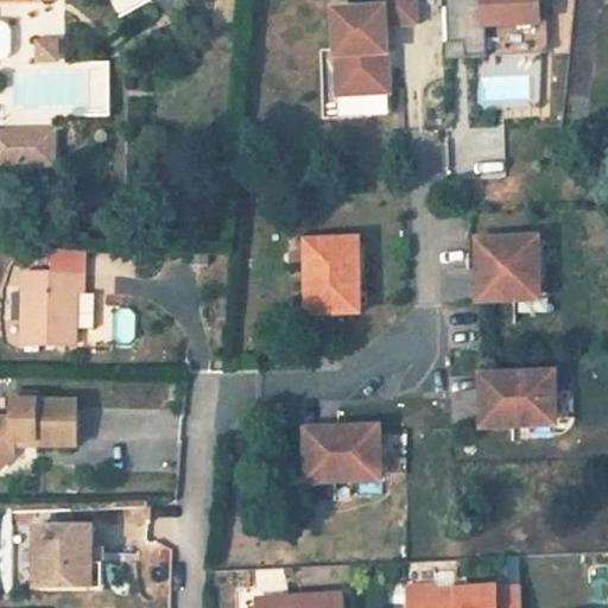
[(152,0),(111,0),(121,18),(152,0)]
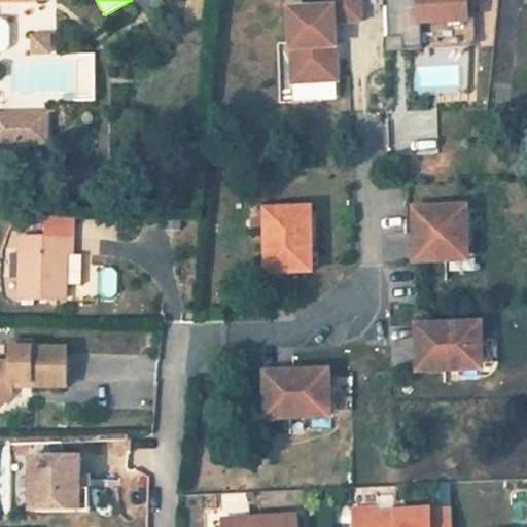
[(285,10),(288,81),(331,80),(329,21),(354,20),(353,0),(327,0),(328,8),(285,10)]
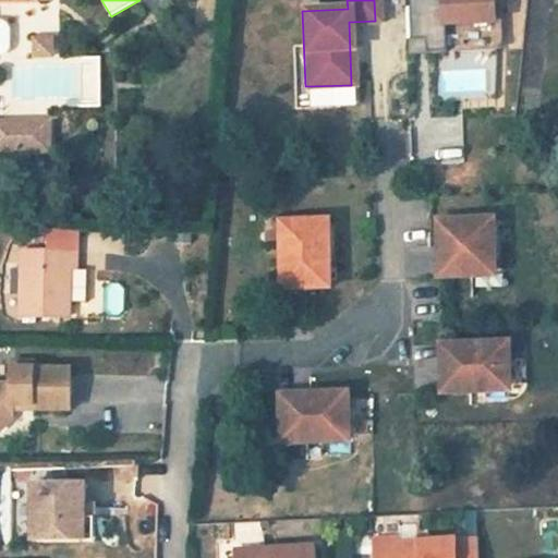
[(494,24),(492,0),(412,0),(415,52),(445,51),(444,26),(494,24)]
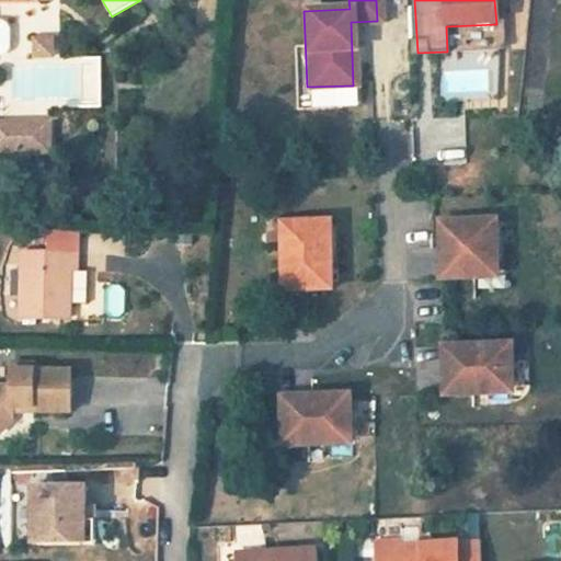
[(35,57),(55,57),(55,39),(34,39),(35,57)]
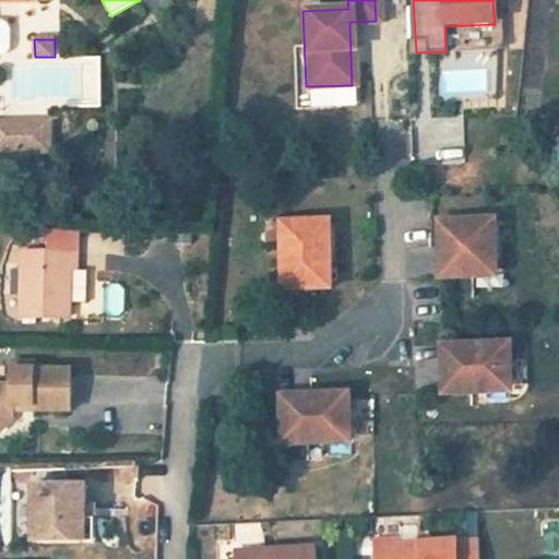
[(82,58),(82,106),(104,106),(104,58),(82,58)]
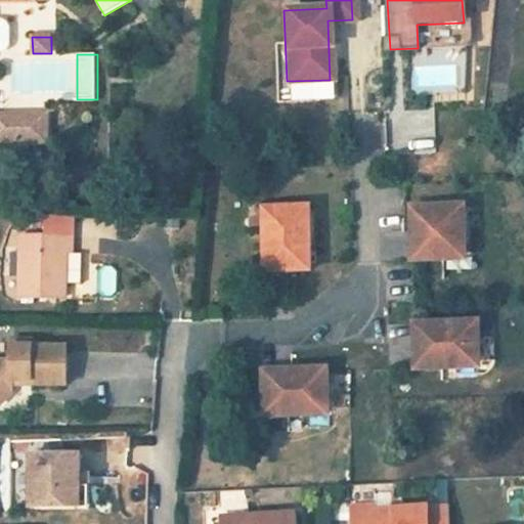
[(417,64),(417,93),(465,93),(465,64),(417,64)]
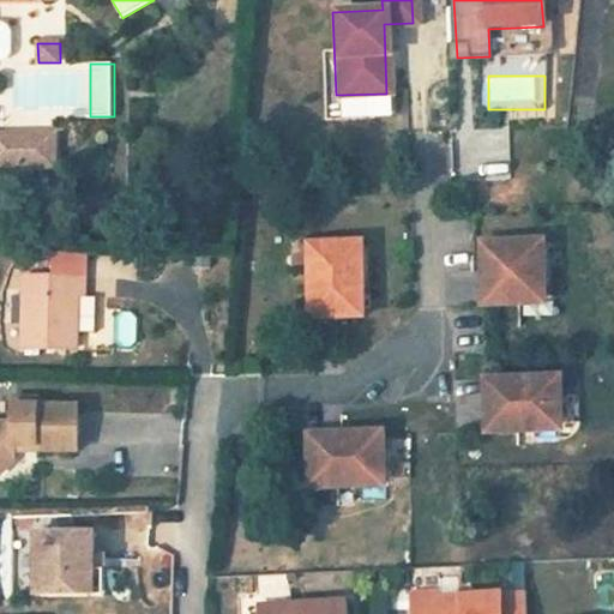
[(465,176),(512,174),(510,127),(463,130),(465,176)]
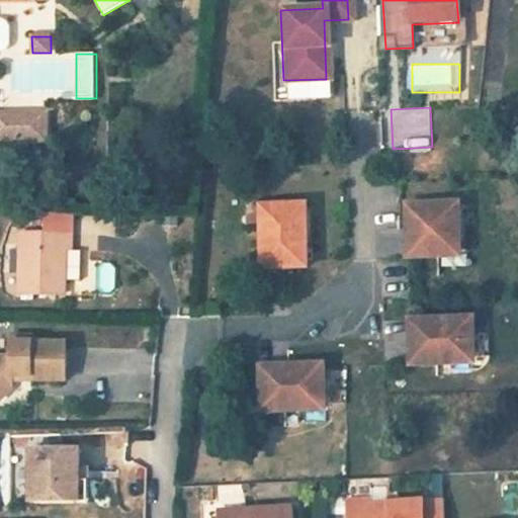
[(49,114),(0,114),(0,143),(49,143),(49,114)]
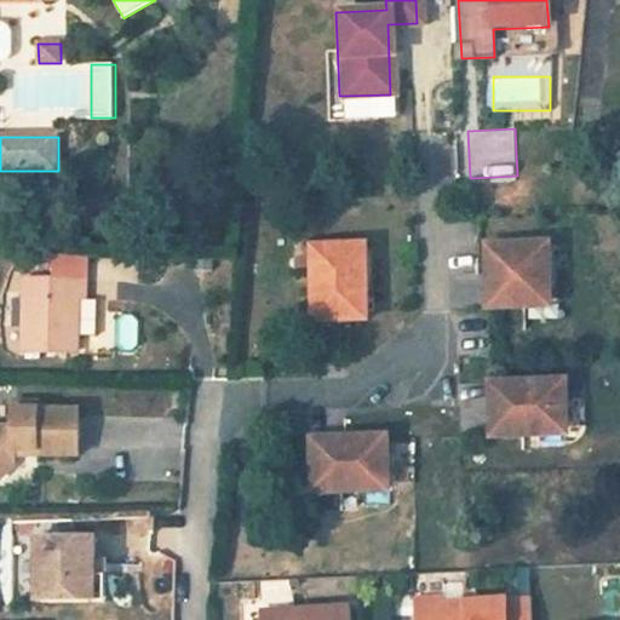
[(311,277),(313,298),(313,314),(319,314),(343,314),(343,320),(363,320),(363,298),(363,277),(363,245),(346,245),(346,236),(319,236),(311,236),(311,277)]
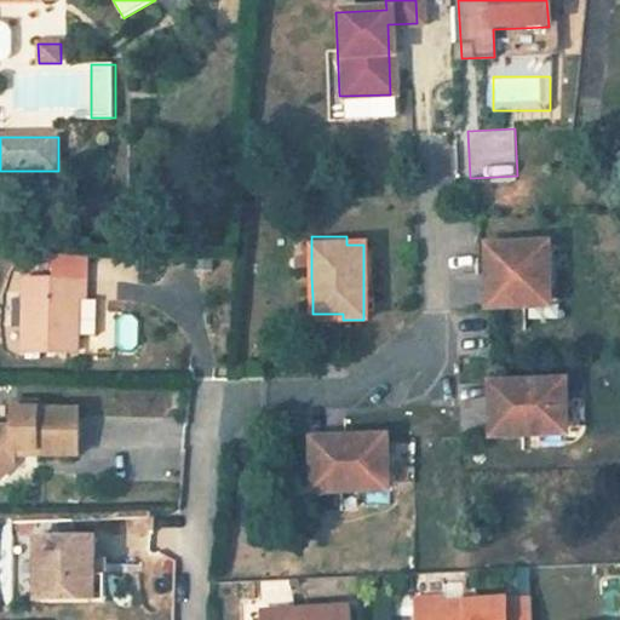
[(488,277),(488,298),(488,310),(526,309),(526,300),(551,300),(551,298),(551,277),(551,246),(488,246),(488,277)]
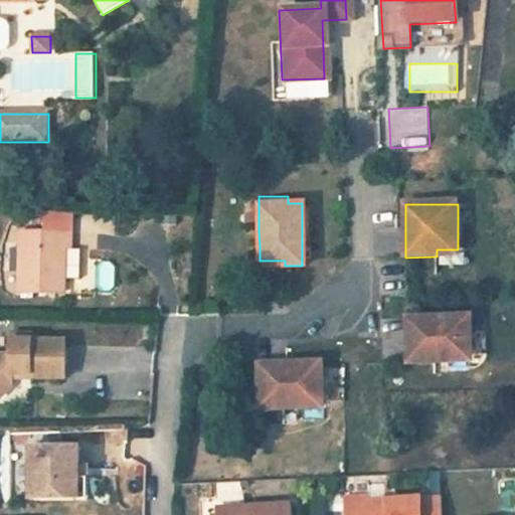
[(69,233),(69,213),(43,212),(43,232),(69,233)]
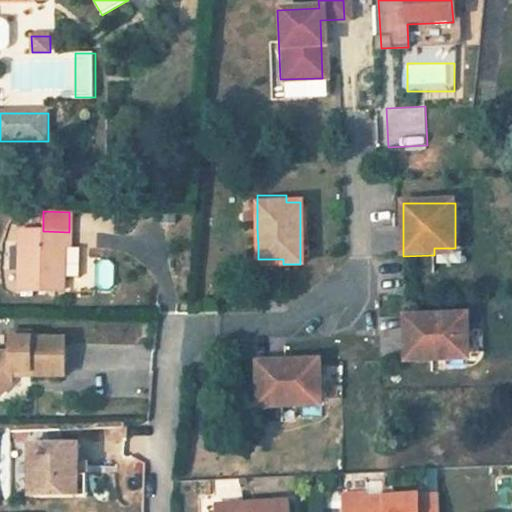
[(43,231),(20,231),(19,246),(18,291),(61,292),(62,278),(79,278),(80,248),(70,248),(70,246),(70,232),(69,232),(43,231)]
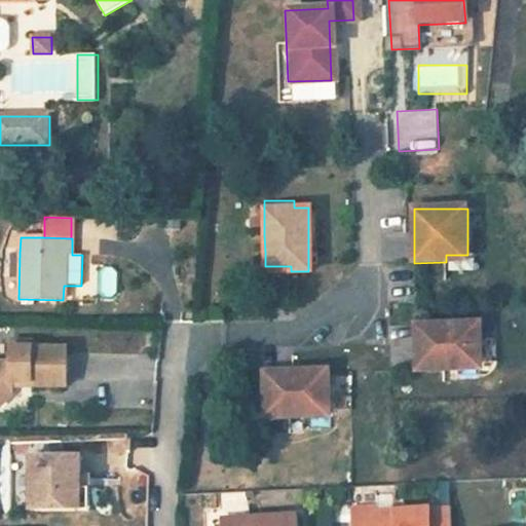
[(101,266),(100,297),(117,298),(118,267),(101,266)]
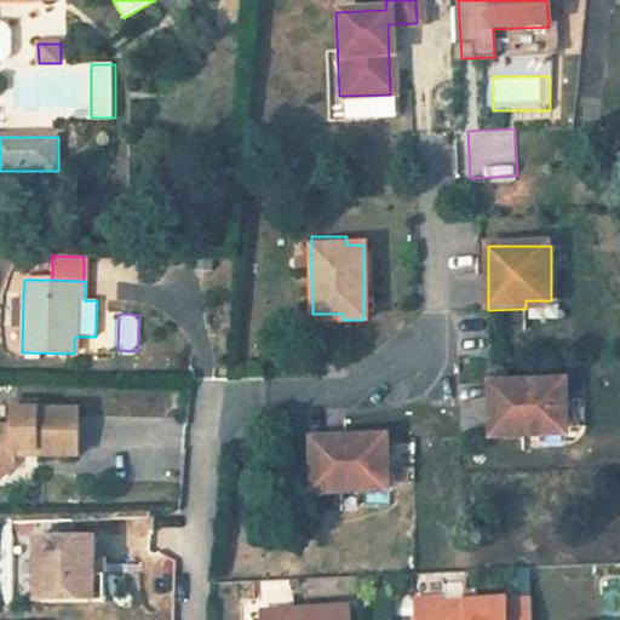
[(569,382),(492,384),(493,437),(524,437),(524,429),(569,429),(569,382)]
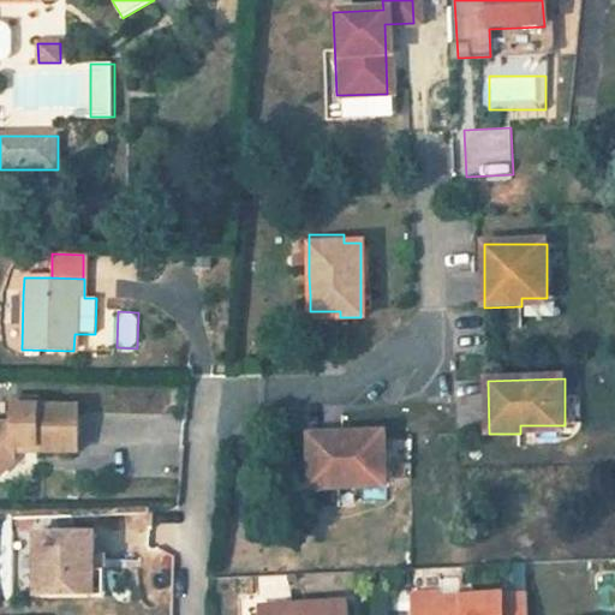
[(0,472),(15,460),(16,451),(79,453),(81,410),(41,407),(41,400),(17,400),(16,423),(0,422),(0,472)]
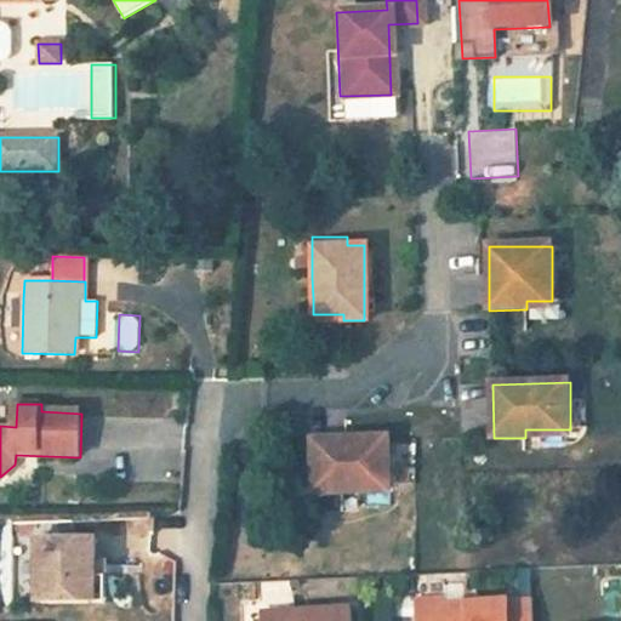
[(309,442),(311,495),(319,494),(339,494),(339,486),(386,485),(386,440),(319,440),(309,442)]
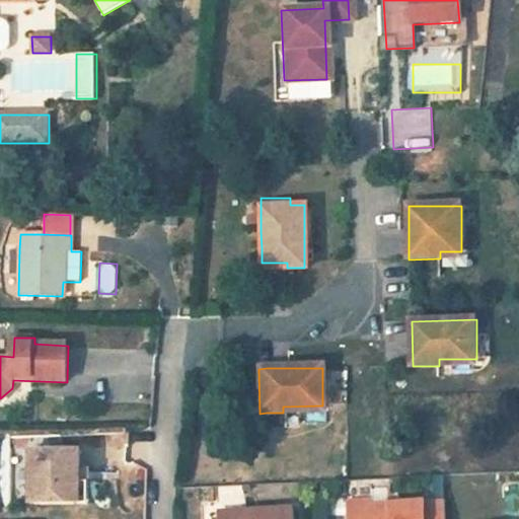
[(31,448),(30,503),(79,504),(80,470),(81,449),(31,448)]
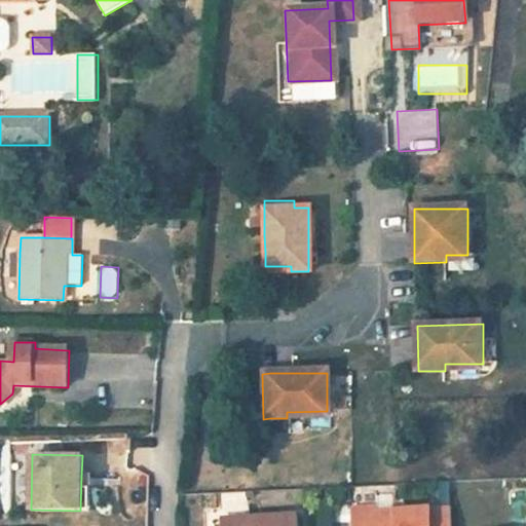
[(81,477),(80,511),(89,511),(90,477),(81,477)]
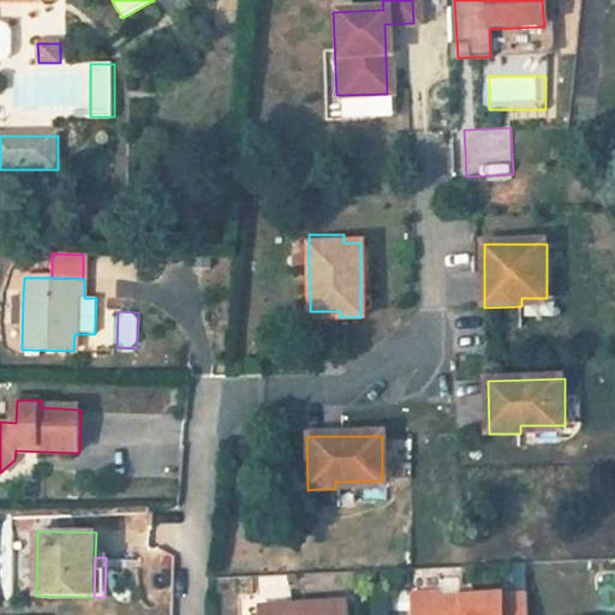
[(529,614),(527,596),(413,602),(413,614),(529,614)]
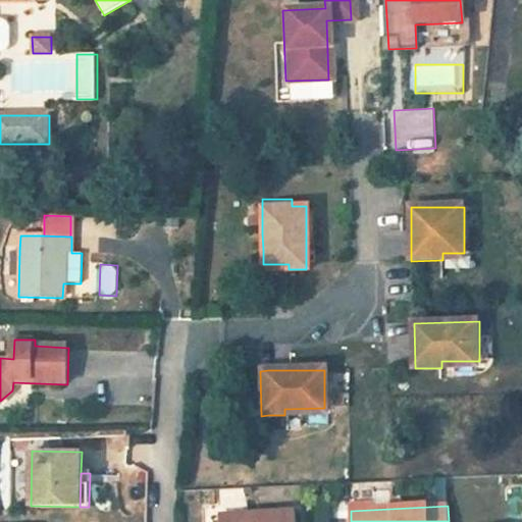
[(296,521),(296,513),(268,514),(252,515),(221,517),(221,521),(296,521)]
